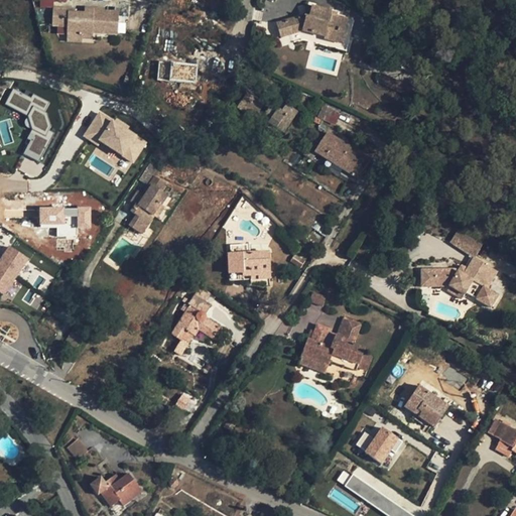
[(342,43),(348,19),(331,15),(332,11),(311,6),(309,16),(305,15),(303,16),(285,21),(289,34),(302,31),(326,36),(325,39),(342,43)]
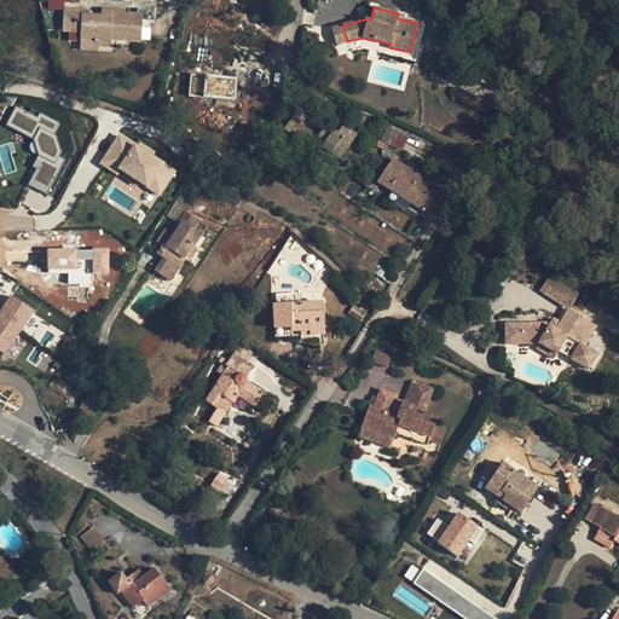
[(62,30),(80,32),(80,38),(99,39),(99,46),(110,47),(111,40),(142,41),(143,15),(125,13),(125,11),(113,10),(111,16),(100,16),(81,15),(81,11),(63,10),(62,30)]
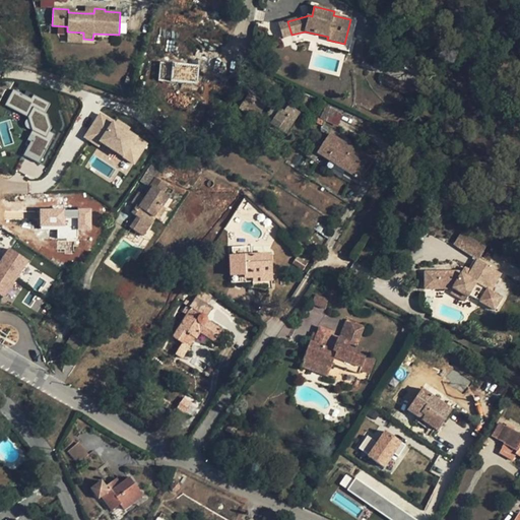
[(291,35),(287,21),(278,24),(282,38),(291,35)]
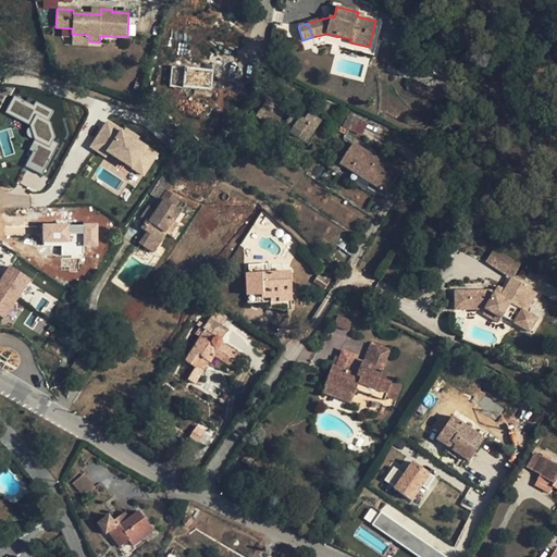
[(89,35),(72,34),(72,45),(88,46),(89,41),(89,35)]
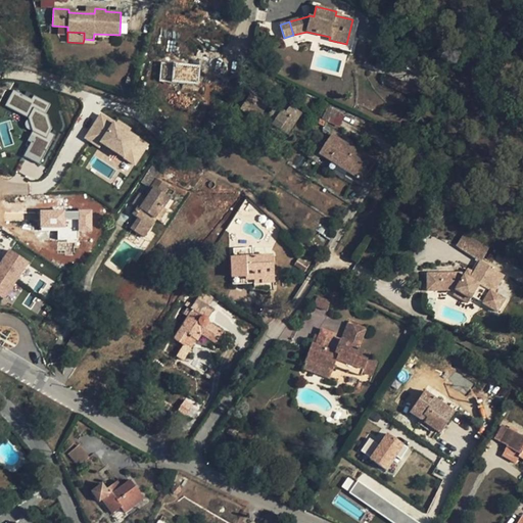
[(159,82),(199,84),(199,63),(160,61),(159,82)]
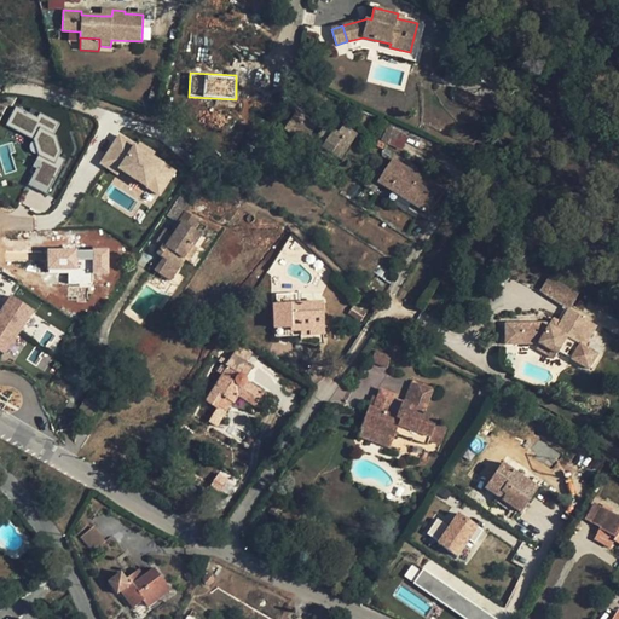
[(475,97),(457,88),(452,99),(470,108),(475,97)]
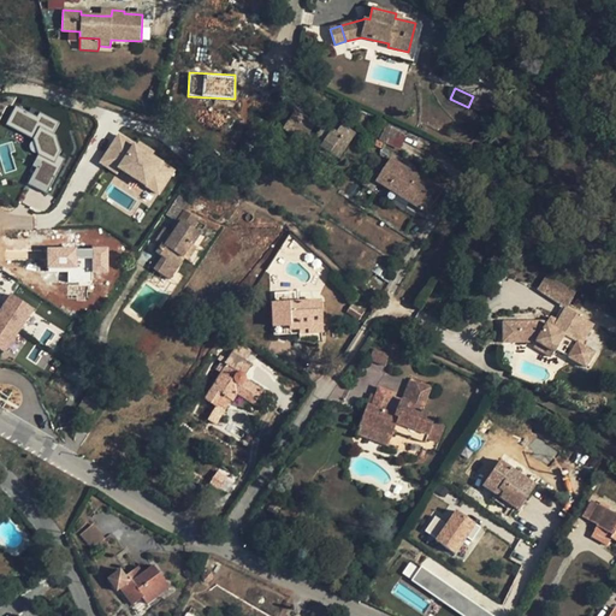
[(493,106),(473,96),(468,107),(489,116),(493,106)]
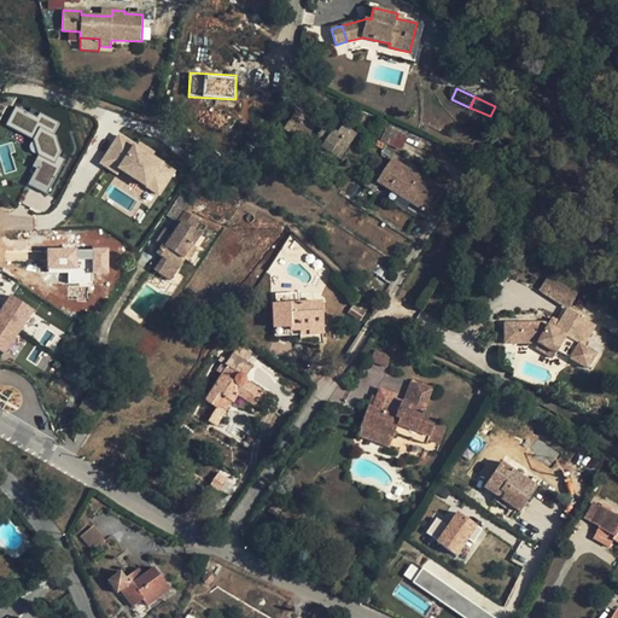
[(31,112),(10,103),(1,123),(30,135),(36,150),(30,163),(33,164),(27,180),(48,188),(64,153),(58,151),(59,146),(53,129),(50,128),(56,116),(34,106),(31,112)]
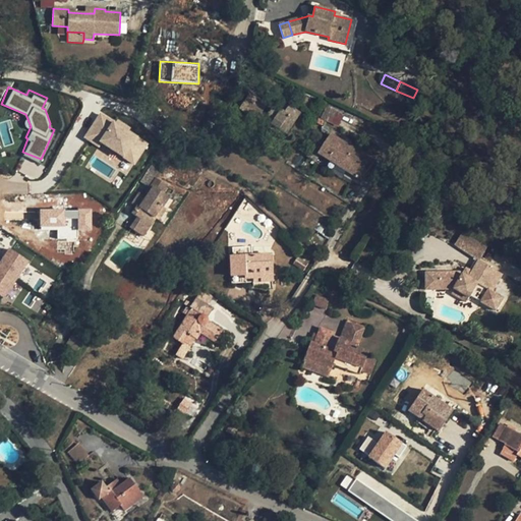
[(268,104),(249,93),(239,108),(256,119),(262,113),(268,104)]
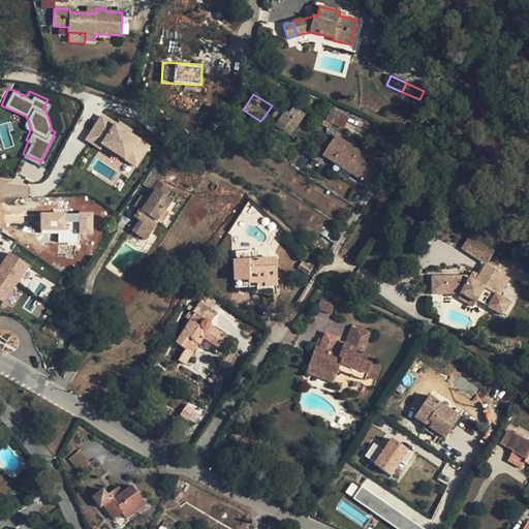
[(275,125),(275,126),(290,136),(306,115),(292,105),(287,113),(284,111),(282,115),(275,110),(270,118),(269,120),(275,125)]
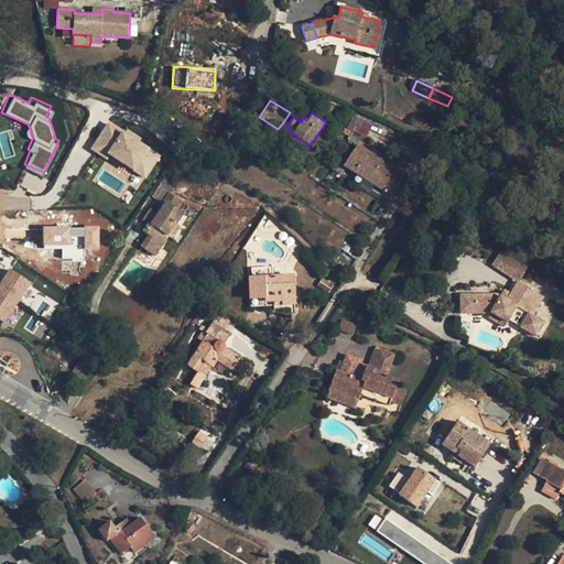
[(371,122),(354,115),(348,126),(366,134),(371,122)]
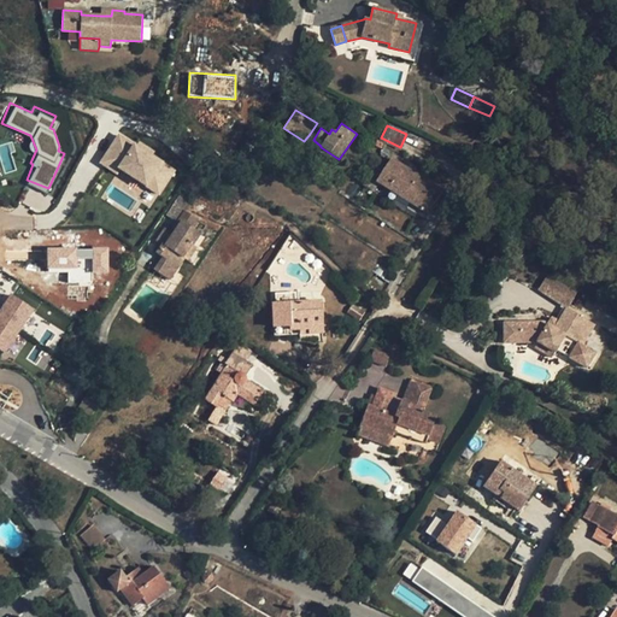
[(122,129),(101,157),(118,169),(122,164),(162,191),(177,166),(122,129)]
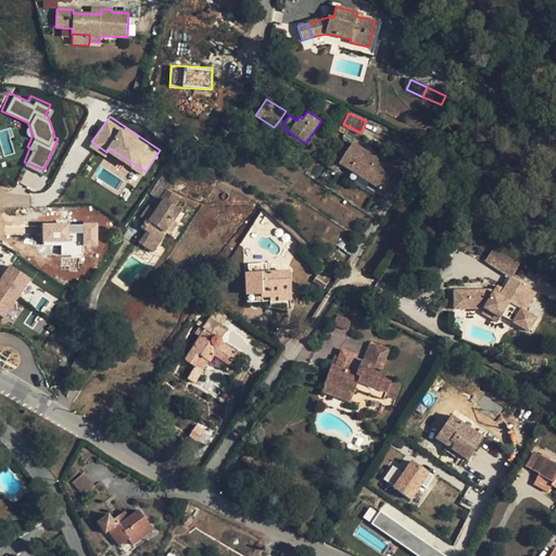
[(283,124),(279,121),(274,127),(279,131),(282,126),(283,124)]
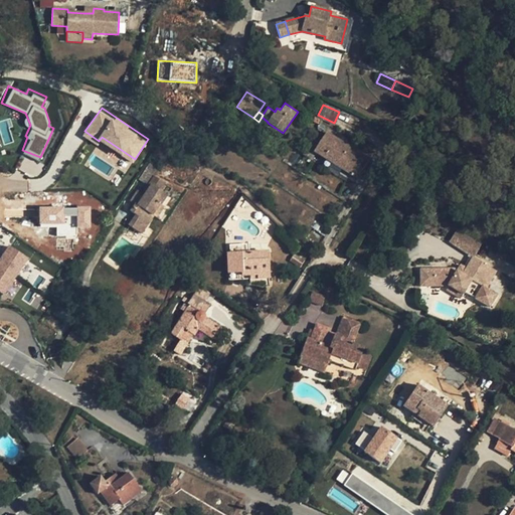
[(283,133),(268,123),(266,126),(280,137),(283,133)]
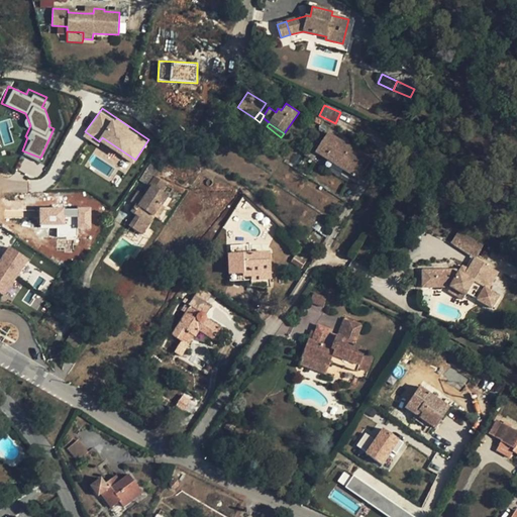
[(372,161),(329,133),(316,152),(318,153),(358,180),(372,161)]
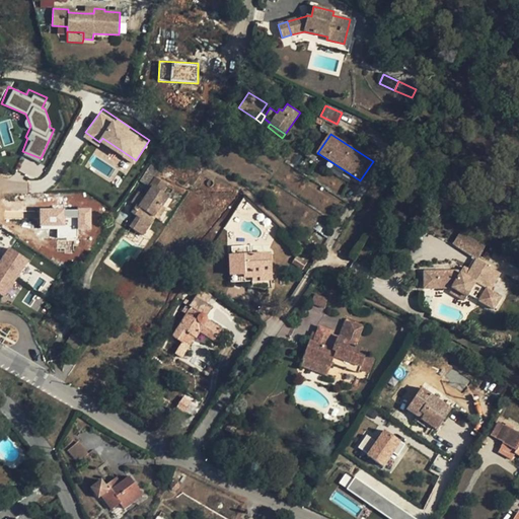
[(317,153),(309,147),(304,154),(315,161),(319,154),(317,153)]
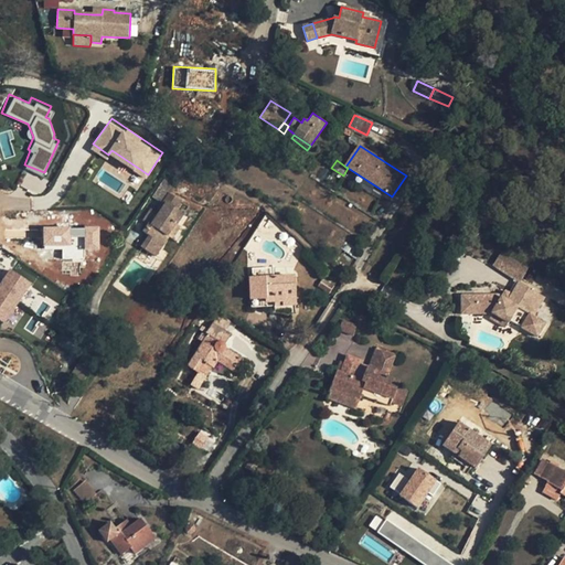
[(176,185),(166,178),(152,198),(162,204),(170,193),(176,185)]
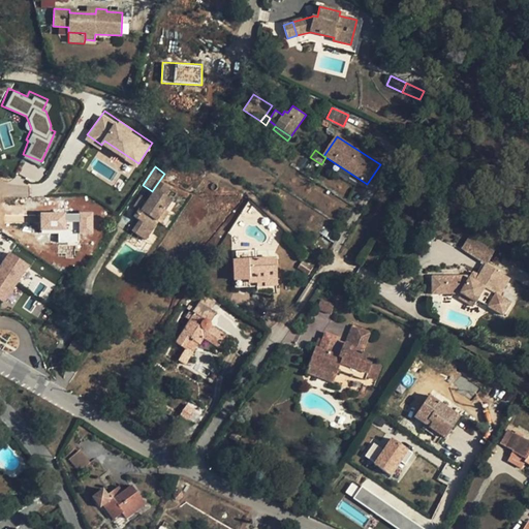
[(173,200),(165,196),(169,188),(159,181),(152,191),(148,196),(150,198),(142,210),(139,209),(134,217),(139,221),(132,231),(145,241),(158,221),(156,220),(164,209),(165,210),(173,200)]
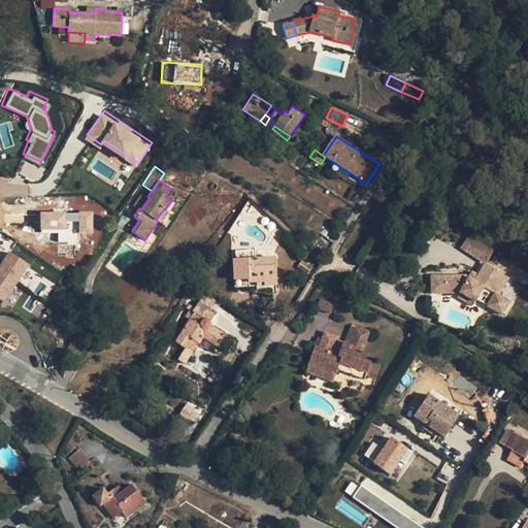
[(168,211),(165,209),(164,208),(156,220),(158,221),(160,223),(168,211)]
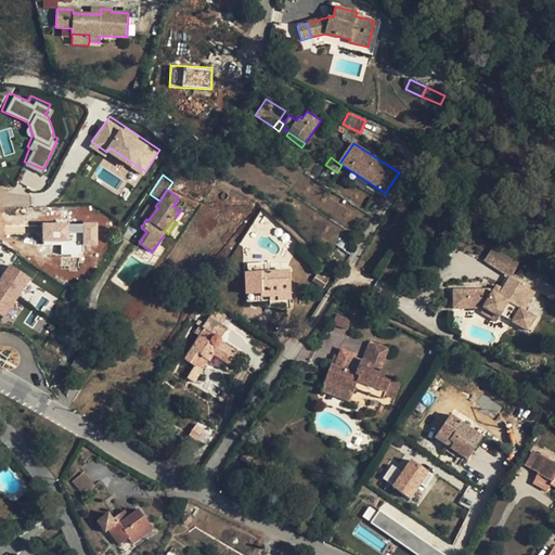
[(84,244),(95,244),(95,223),(82,224),(82,226),(71,226),(71,224),(43,224),(43,240),(62,240),(62,254),(84,254),(84,244)]
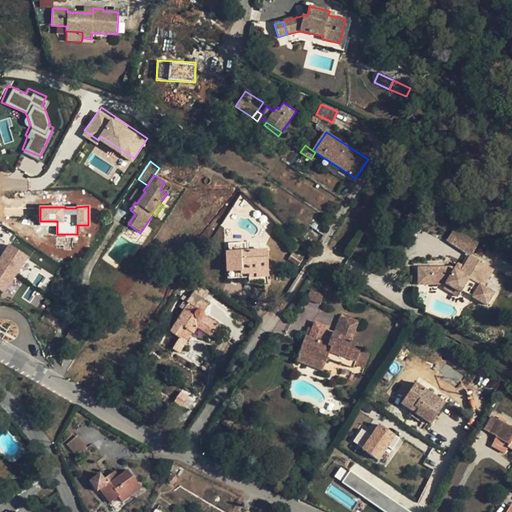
[(326,229),(313,220),(307,228),(306,229),(317,236),(319,234),(322,235),(322,234),(326,229)]
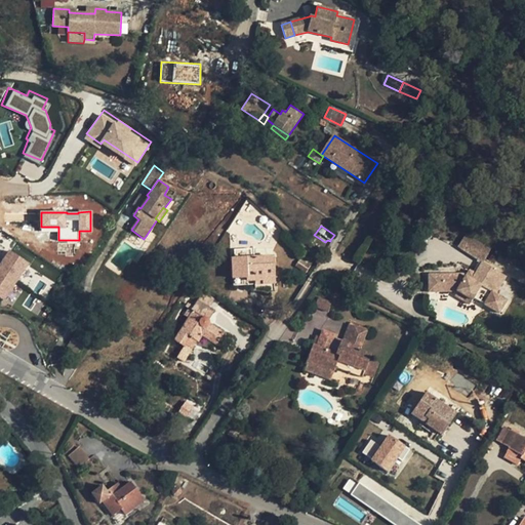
[(10,247),(2,258),(0,260),(0,296),(2,298),(30,261),(10,247)]
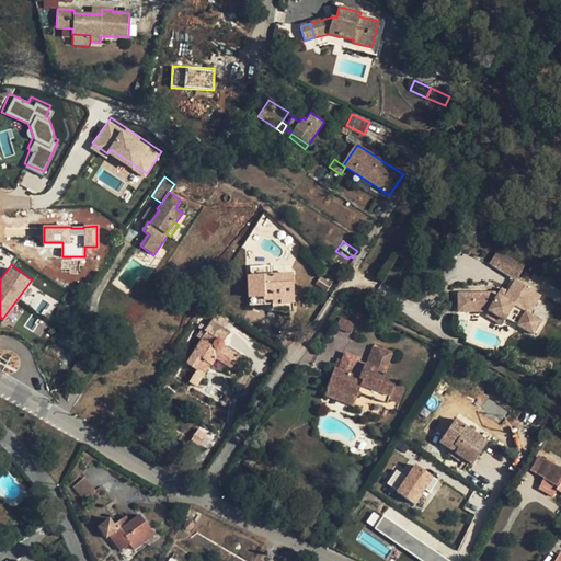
[(250,277),(268,276),(268,265),(250,267),(250,277)]
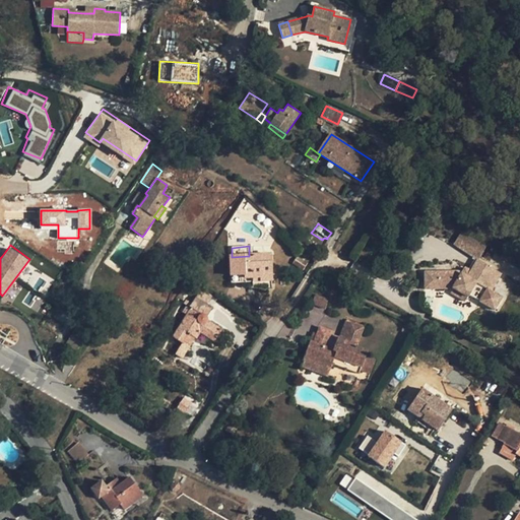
[(272,284),(270,254),(249,256),(232,257),(230,257),(231,275),(244,274),(244,278),(252,277),(259,277),(260,285),(272,284)]
